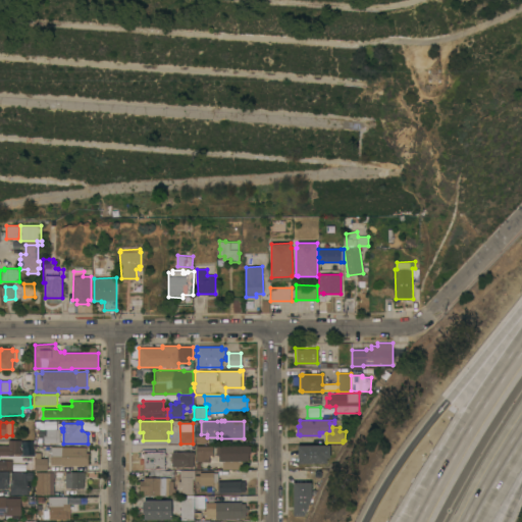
[(42,442),(42,437),(39,437),(39,428),(41,428),(41,429),(44,429),(56,429),(60,429),(60,442),(42,442)]
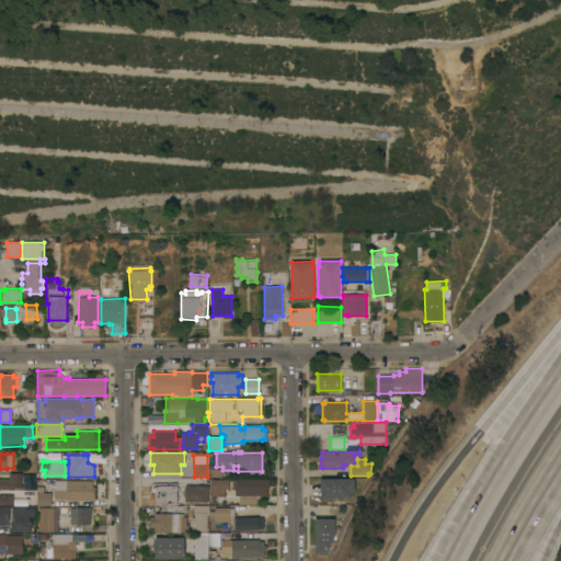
[(208,469),(220,469),(220,478),(208,478),(208,469)]
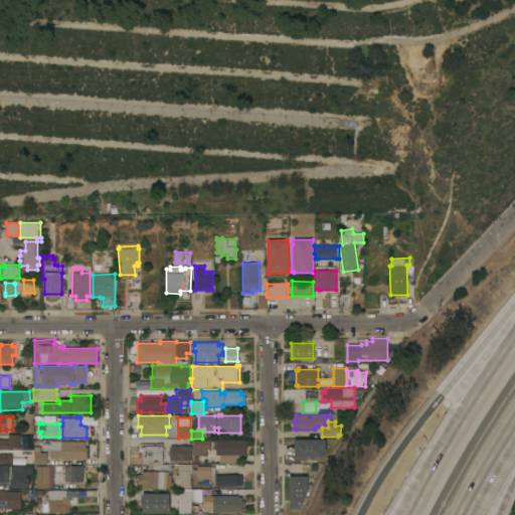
[(9,435),(21,435),(21,448),(13,448),(13,450),(9,450),(9,449),(0,449),(0,440),(9,440),(9,435)]
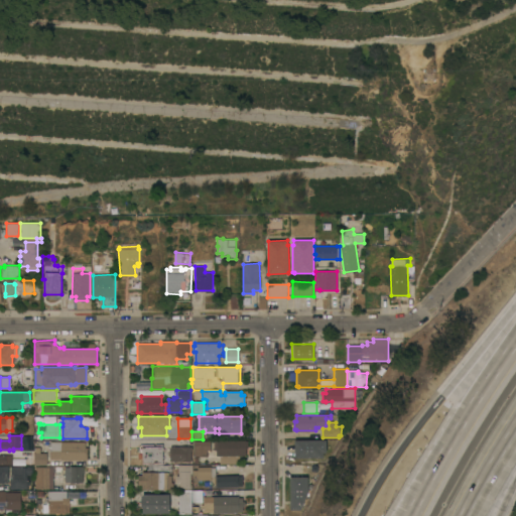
[(327,453),(324,453),(324,458),(295,458),(295,440),(327,439),(327,453)]
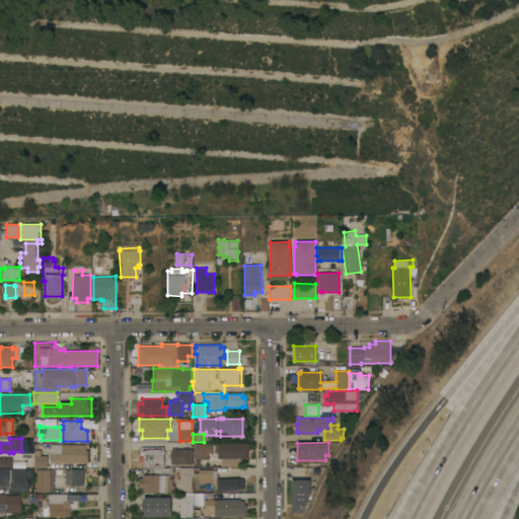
[(212,453),(209,453),(209,459),(195,459),(195,443),(212,443),(212,453)]
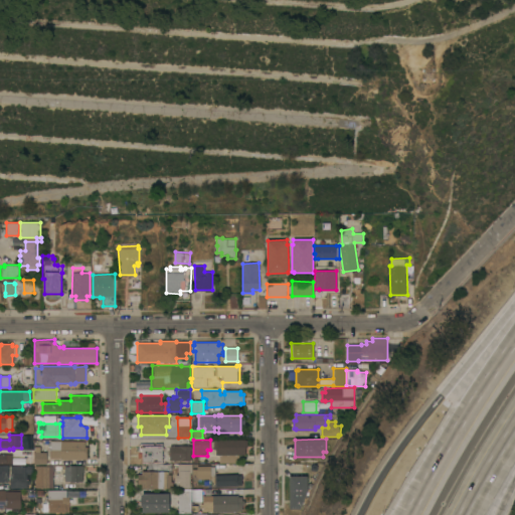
[(216,440),(247,440),(247,448),(245,448),(245,455),(239,455),(239,463),(219,463),(219,455),(216,455),(216,449),(213,449),(213,440),(216,440)]
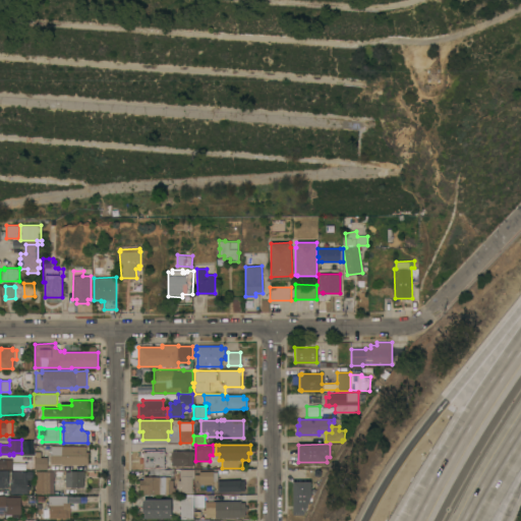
[(87,452),(89,452),(89,464),(62,464),(62,463),(51,463),(51,446),(87,446),(87,452)]
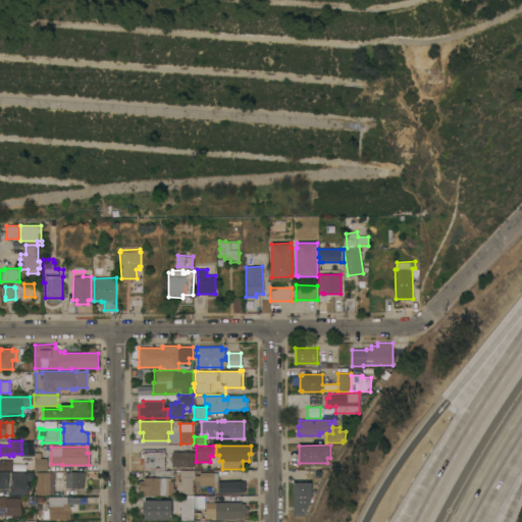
[(144,452),(163,452),(165,452),(165,455),(164,455),(164,468),(144,468),(144,464),(141,464),(140,459),(144,459),(144,458),(143,457),(143,454),(144,453),(144,452)]
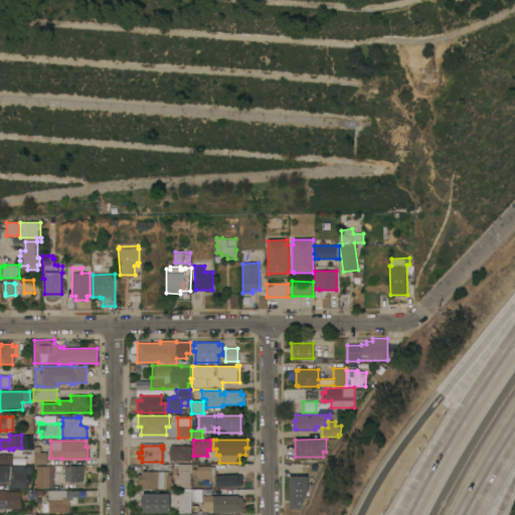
[(192,450),(191,450),(191,461),(170,461),(170,446),(192,446),(192,450)]
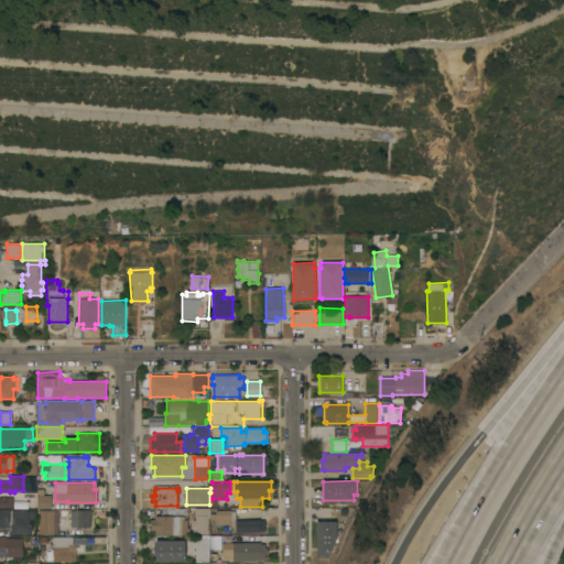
[(38,508),(38,495),(39,495),(39,489),(44,489),(44,495),(52,495),(52,508),(38,508)]
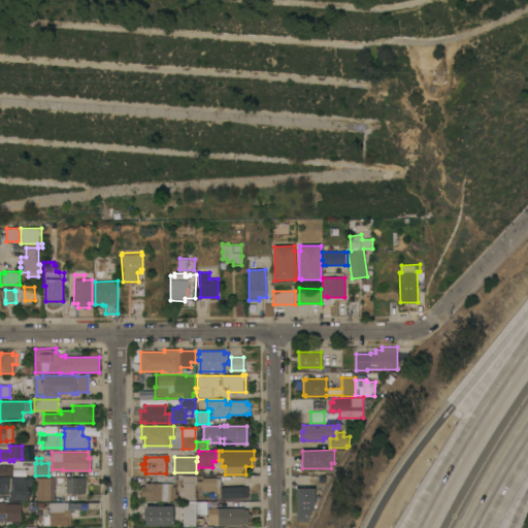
[(0,461),(0,475),(10,476),(11,462),(0,461)]
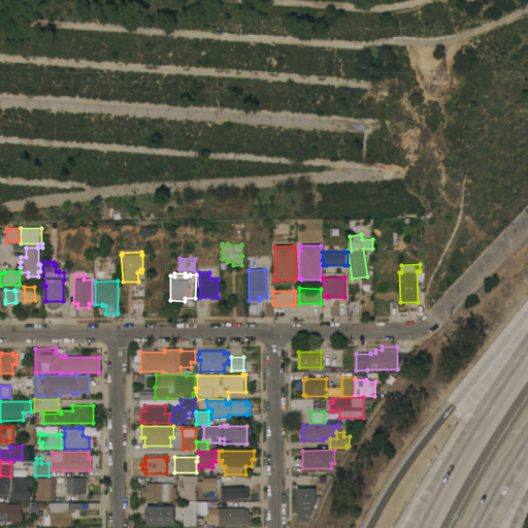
[(145,496),(141,496),(141,486),(145,486),(145,483),(152,483),(152,475),(175,475),(175,483),(172,483),(172,486),(175,486),(175,494),(177,494),(177,500),(145,500),(145,496)]
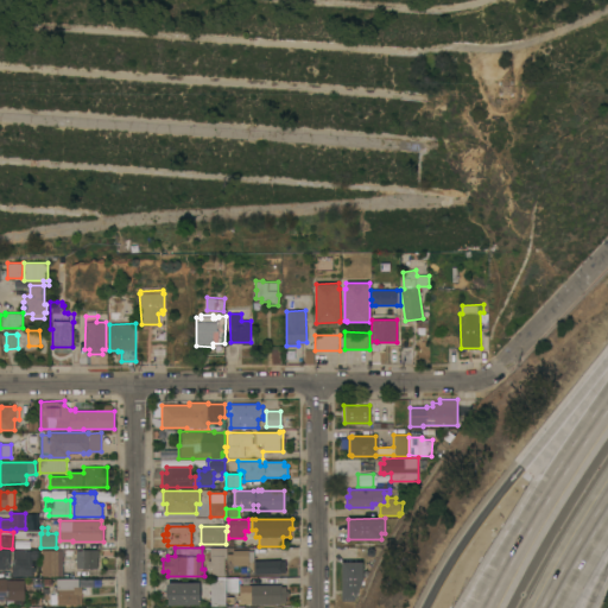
[(226,558),(223,558),(223,574),(207,575),(207,561),(210,561),(209,548),(226,548),(226,558)]
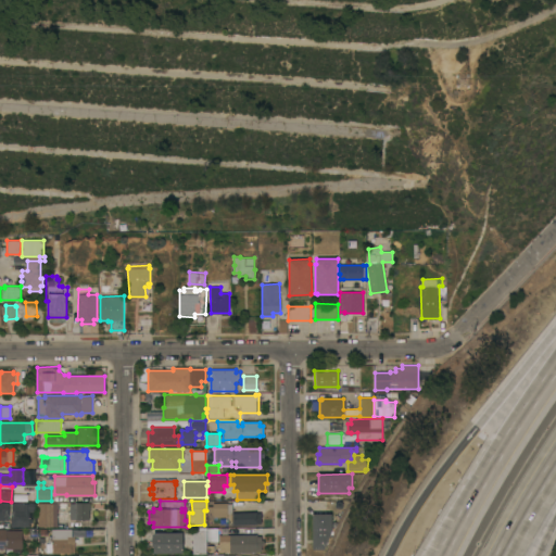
[(231,514),(226,514),(227,517),(212,518),(212,501),(225,501),(225,503),(226,503),(227,504),(231,504),(231,514)]
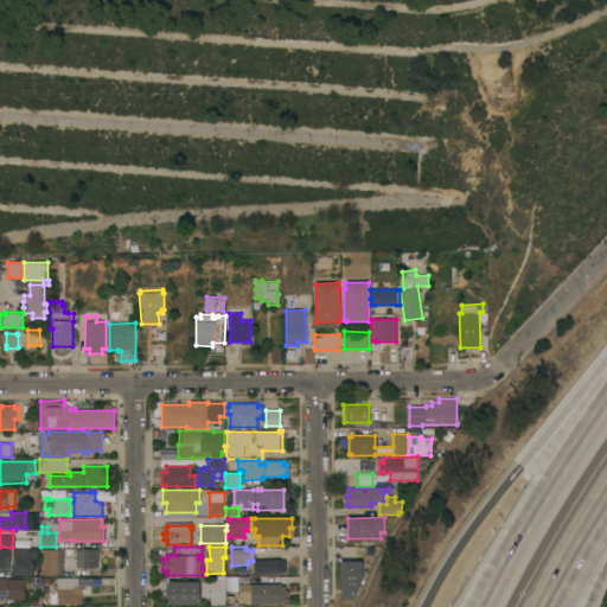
[(11,563),(10,563),(10,568),(0,568),(0,548),(10,548),(11,563)]
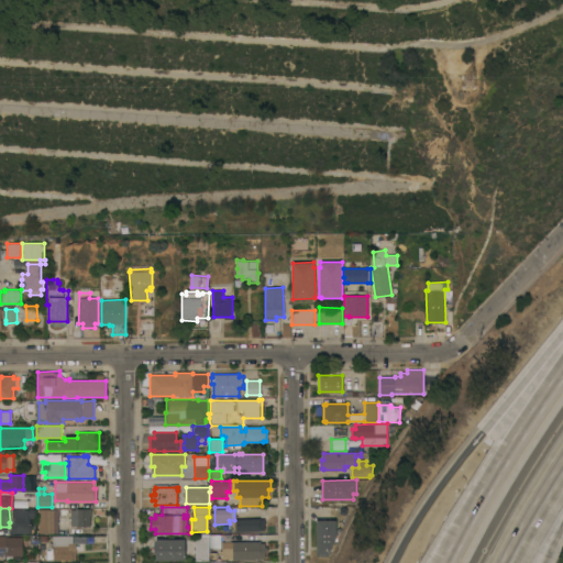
[(54,509),(54,508),(58,508),(58,533),(39,533),(39,509),(54,509)]
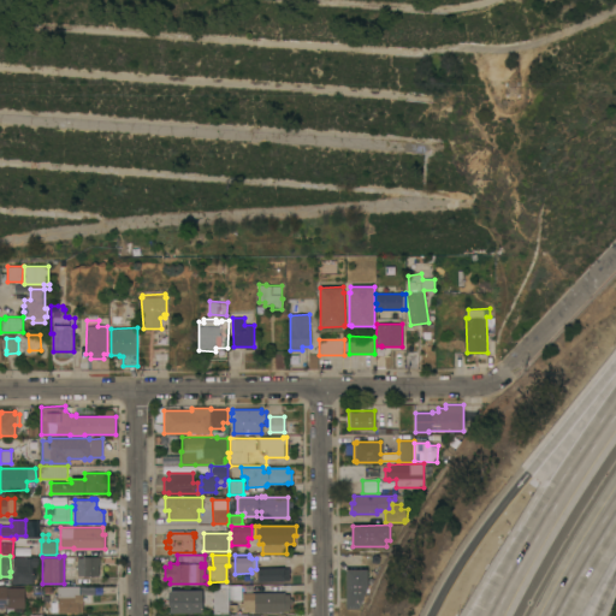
[(27,557),(33,557),(40,557),(40,567),(33,567),(33,575),(36,575),(36,579),(33,579),(33,584),(12,584),(12,570),(13,570),(13,557),(27,557)]
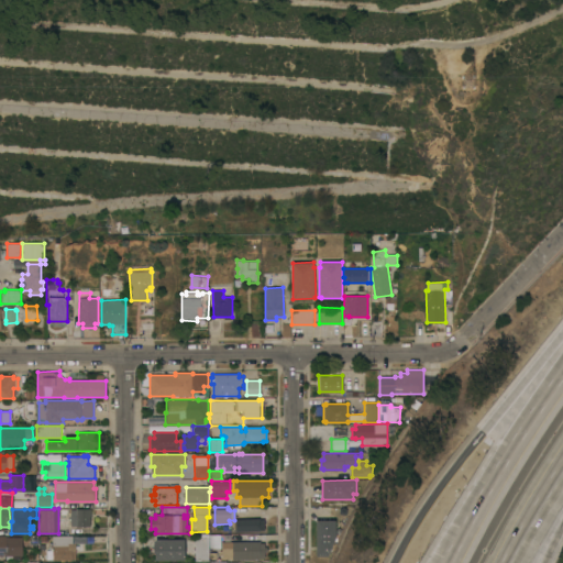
[(91,516),(90,516),(90,527),(77,527),(77,526),(72,527),(70,518),(70,516),(70,509),(91,509),(91,516)]
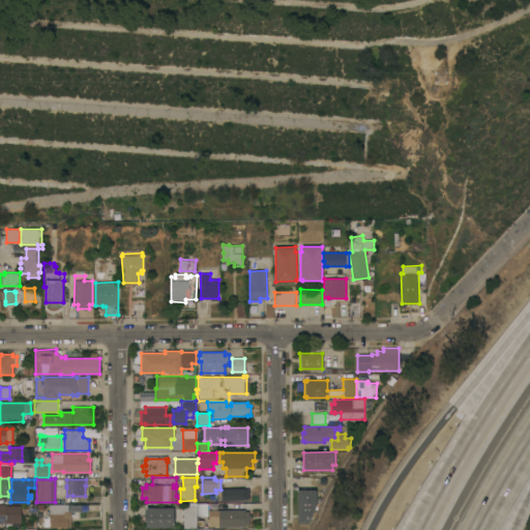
[(223,490),(245,489),(245,490),(249,490),(251,500),(245,500),(223,501),(223,490)]
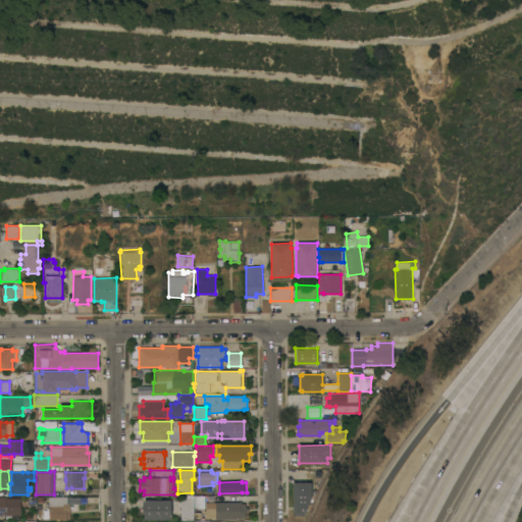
[(312,498),(305,515),(294,515),(294,482),(312,482),(312,498)]
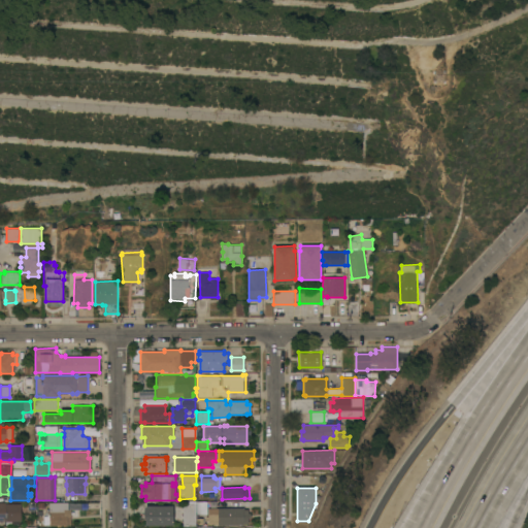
[(195,526),(183,526),(183,501),(195,501),(195,526)]
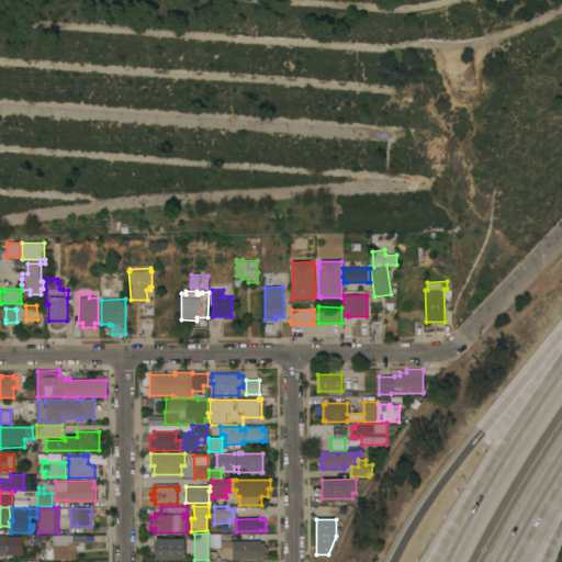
[(0,535),(7,536),(23,536),(23,554),(0,554),(0,535)]
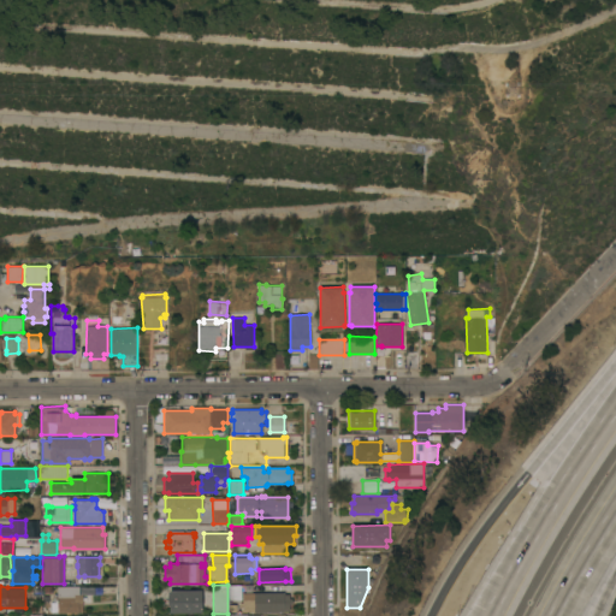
[(58,612),(58,611),(52,611),(52,603),(48,603),(48,597),(54,597),(54,594),(57,594),(55,587),(78,587),(78,594),(83,594),(83,611),(78,611),(78,612),(58,612)]
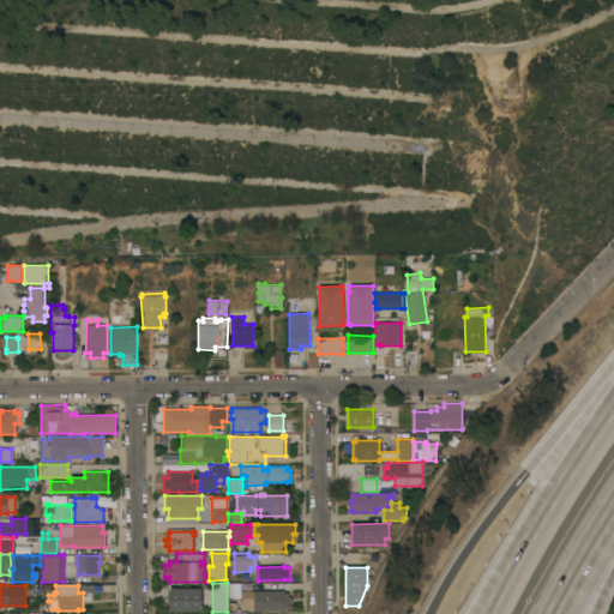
[(200,611),(168,611),(168,588),(200,588),(200,611)]
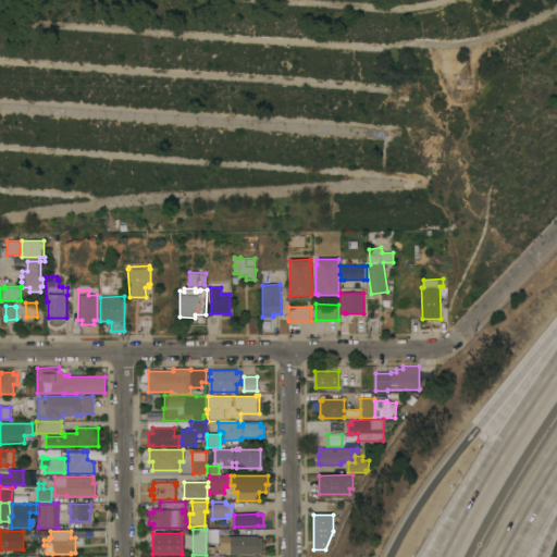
[(219,554),(219,549),(220,549),(220,535),(258,535),(258,537),(262,537),(262,541),(264,541),(264,546),(262,546),(262,552),(257,552),(257,554),(219,554)]
